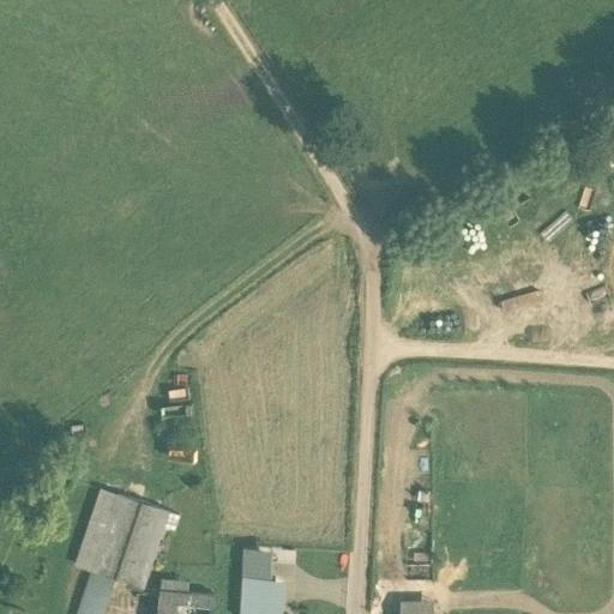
[(116,494),(91,569),(92,569),(114,576),(113,578),(142,588),(168,510),(116,494)]
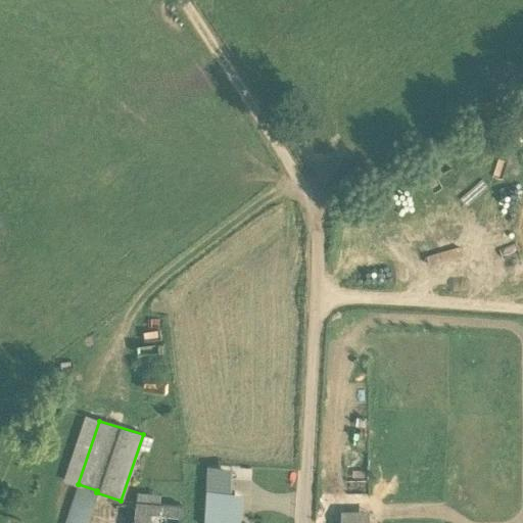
[(97,490),(79,484),(67,519),(78,522),(85,522),(96,492),(97,490)]
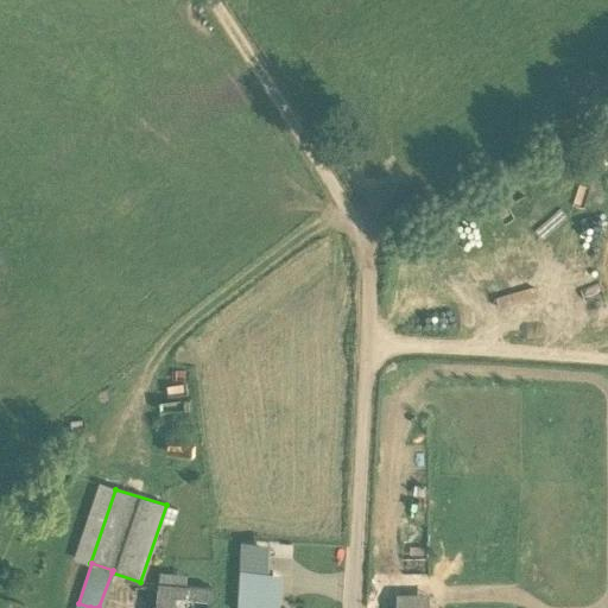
[(236,607),(278,607),(280,572),(239,570),(236,607)]
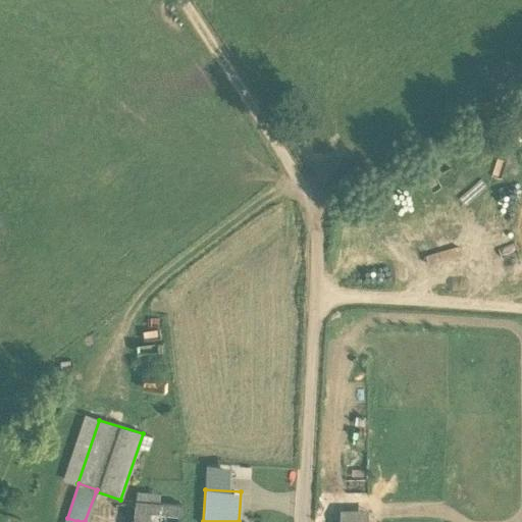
[(150,492),(139,492),(136,506),(181,510),(183,504),(149,502),(150,492)]
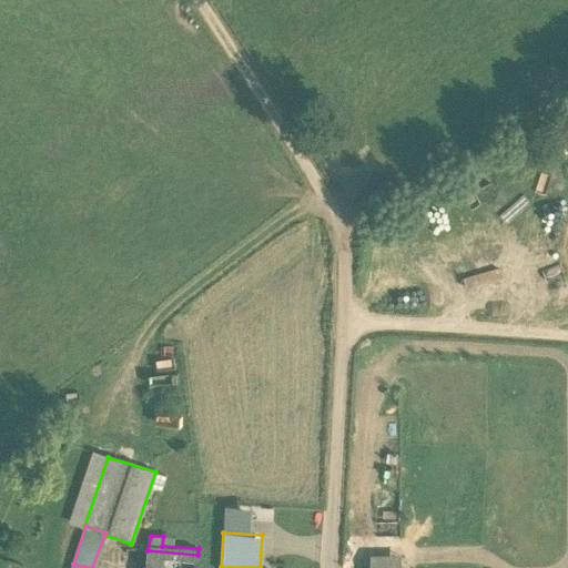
[(148,550),(146,550),(144,567),(196,567),(198,555),(148,550)]
